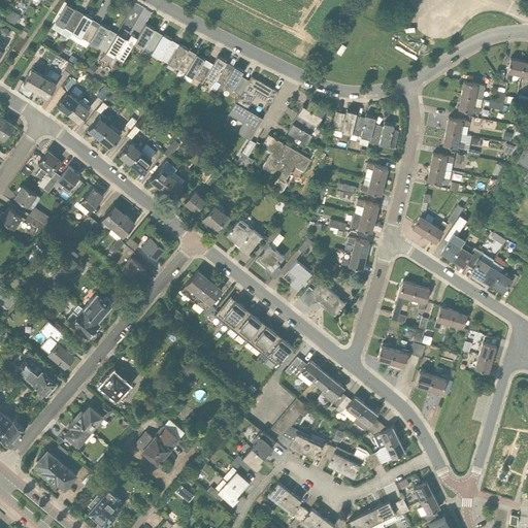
[(55,22),(64,27),(72,31),(80,17),(72,12),(75,7),(66,2),(55,22)]
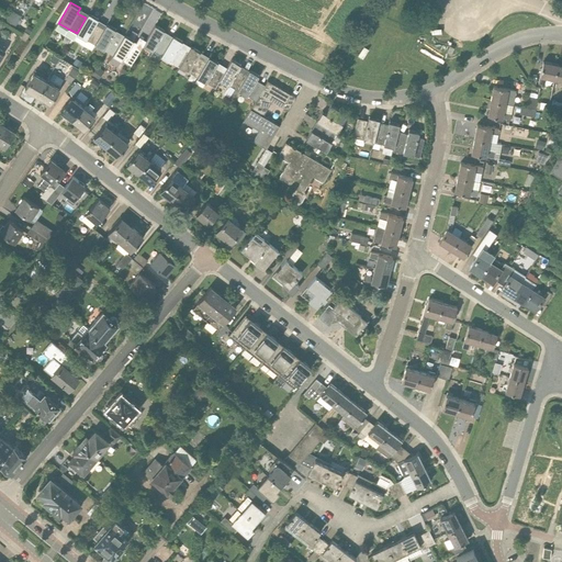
[(12,10),(7,20),(15,25),(22,15),(12,10)]
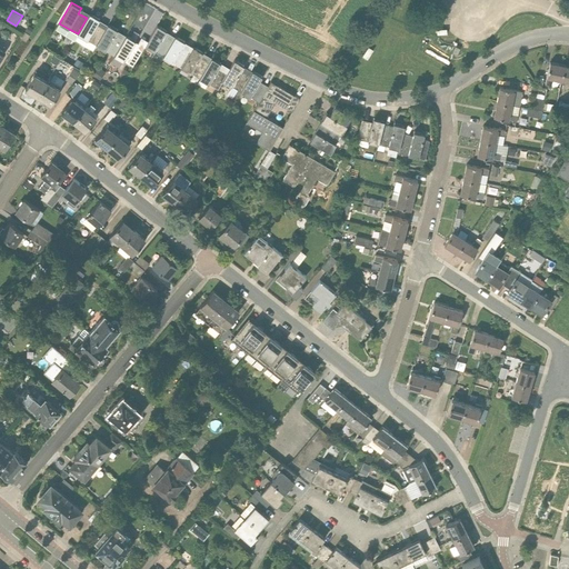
[(136,25),(146,30),(152,17),(142,11),(136,25)]
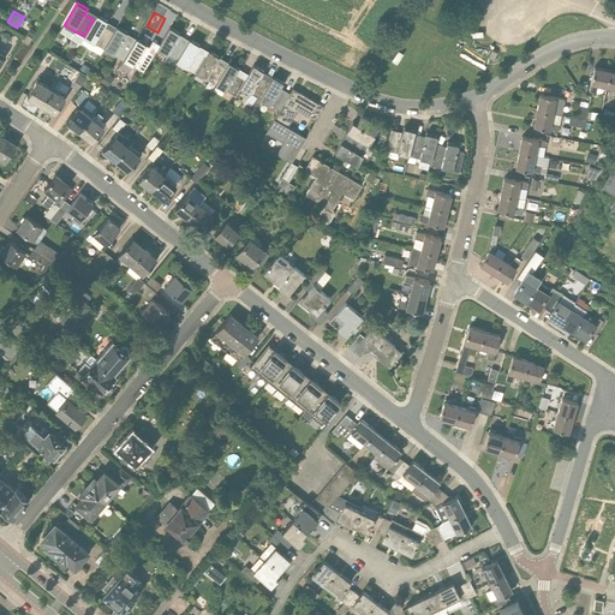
[(100,54),(103,48),(113,31),(105,25),(107,21),(97,15),(94,19),(84,36),(79,43),(100,54)]
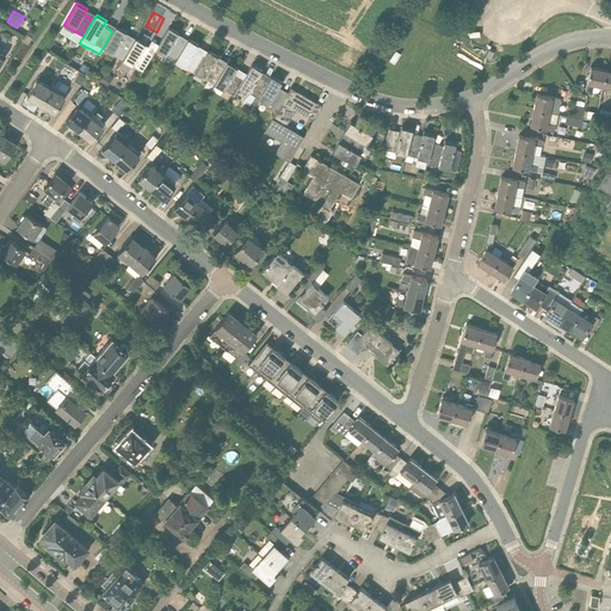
[(103,48),(123,59),(133,42),(123,37),(125,32),(116,26),(112,31),(103,48)]
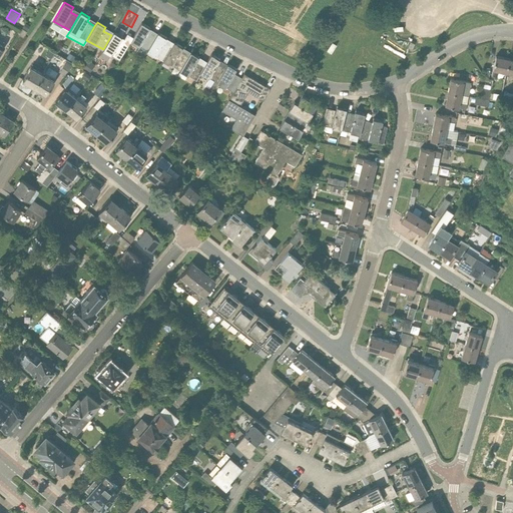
[(130,41),(139,46),(135,52),(143,57),(146,51),(147,51),(155,36),(147,32),(150,28),(141,22),(130,41)]
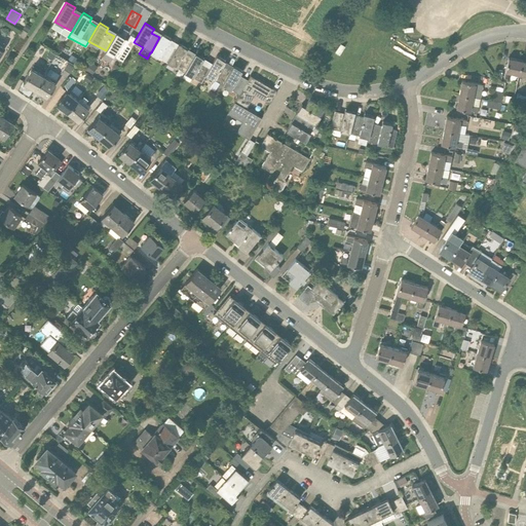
[(28,32),(23,29),(20,35),(24,38),(28,32)]
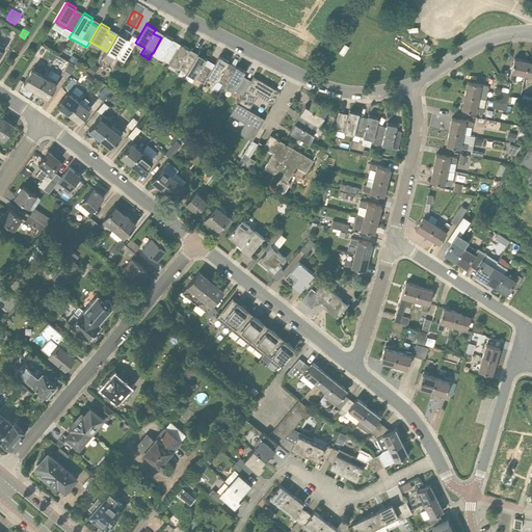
[(115,36),(107,51),(124,61),(133,47),(124,42),(127,37),(117,32),(115,36)]
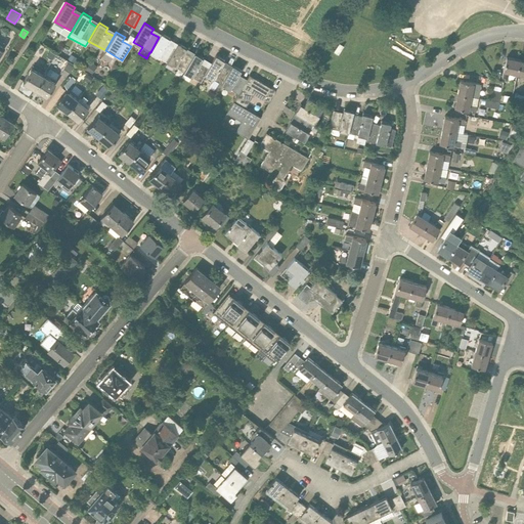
[(150,52),(167,61),(175,47),(167,42),(170,38),(161,33),(159,37),(150,52)]
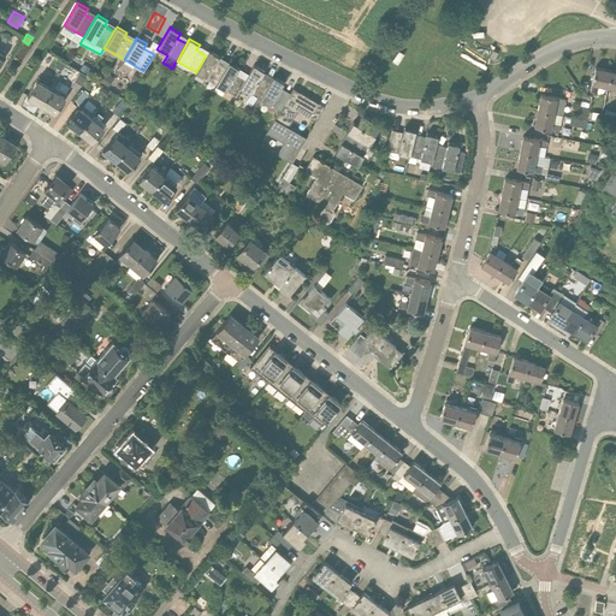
[(209,51),(206,55),(196,72),(215,84),(225,67),(217,61),(219,57),(209,51)]
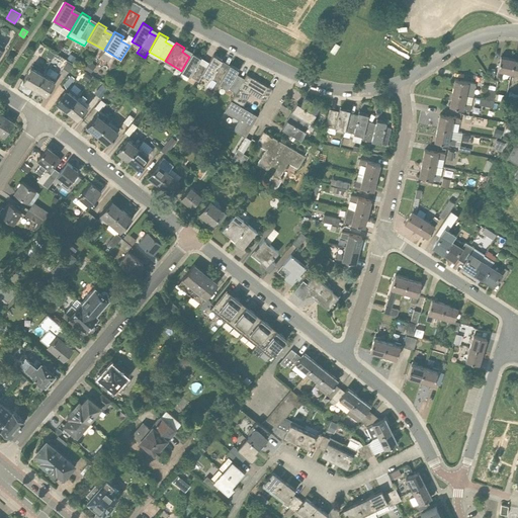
[(198,81),(202,74),(202,73),(206,67),(206,66),(198,62),(201,57),(192,52),(190,57),(189,57),(181,71),(198,81)]
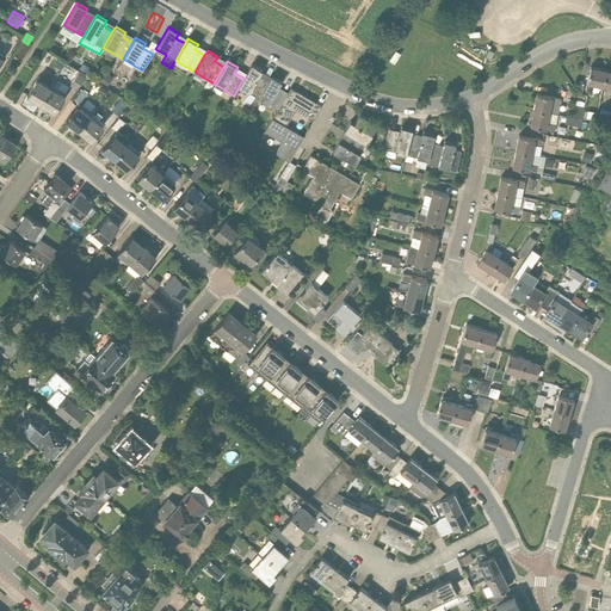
[(84,62),(79,69),(86,74),(91,67),(84,62)]
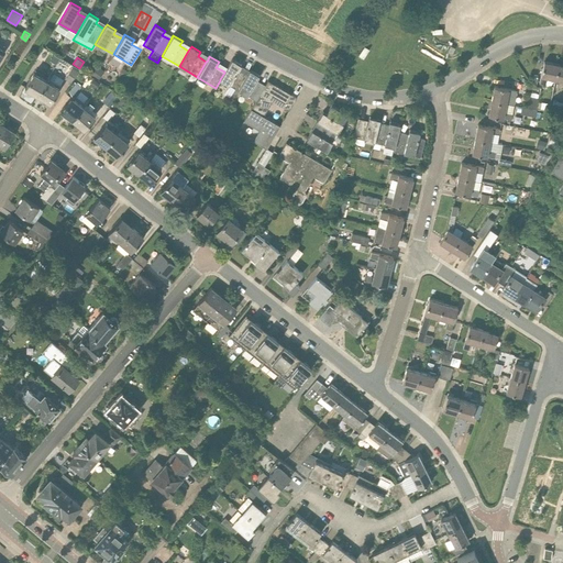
[(234,88),(239,90),(247,75),(239,69),(241,65),(232,59),(224,72),(224,73),(220,79),(220,80),(234,88)]
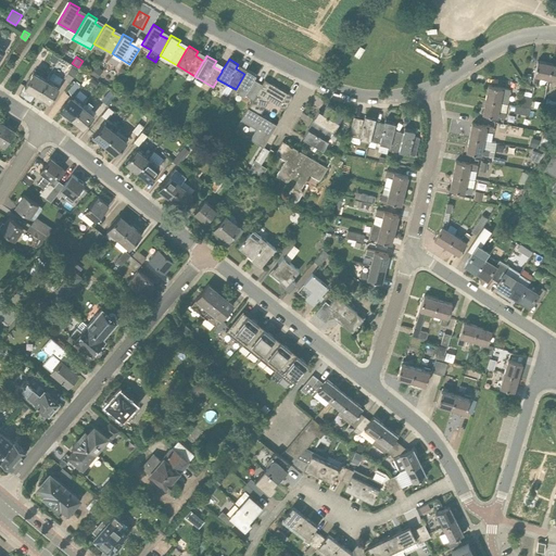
[(536,61),(532,83),(539,85),(540,76),(548,77),(552,64),(536,61)]
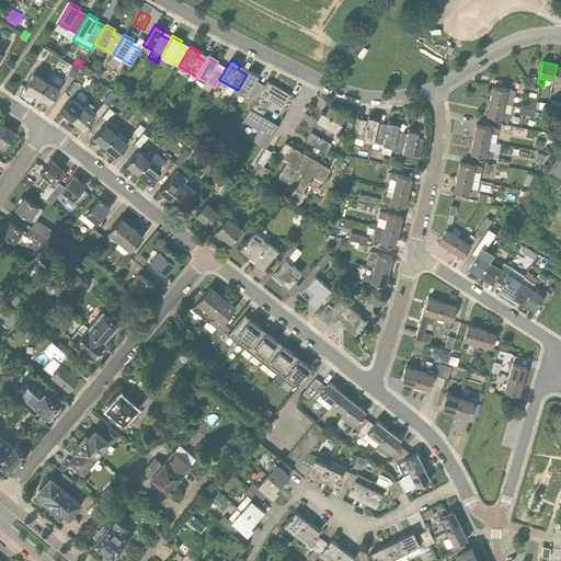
[(98,65),(95,64),(90,73),(98,79),(104,69),(98,65)]
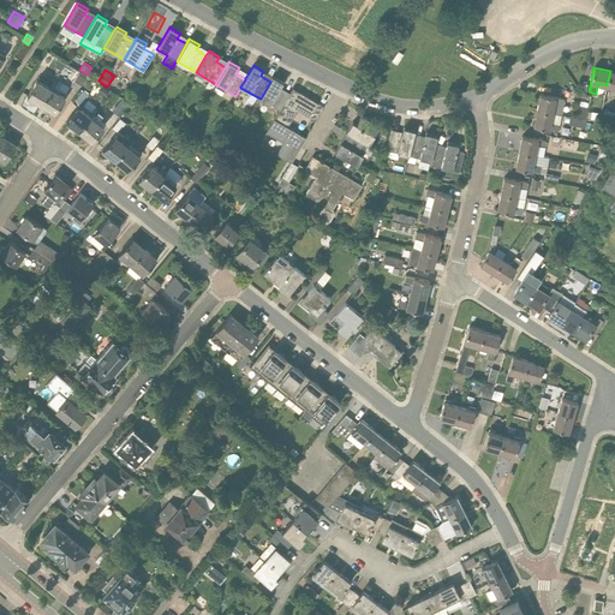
[(78,73),(70,85),(77,90),(85,78),(78,73)]
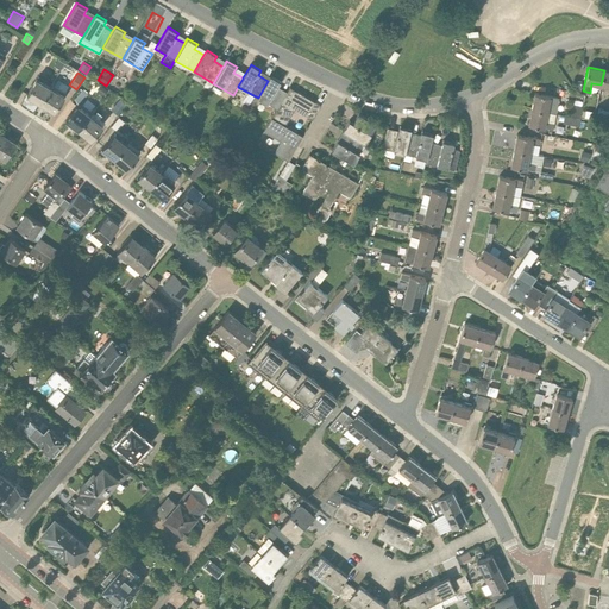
[(133,86),(139,77),(133,74),(127,82),(133,86)]
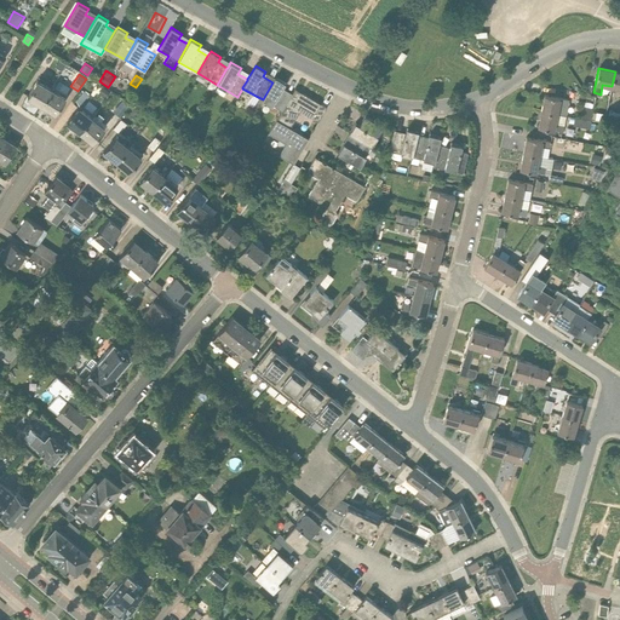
[(263,99),(282,110),(292,93),(282,89),(286,82),(275,76),(273,82),(263,99)]
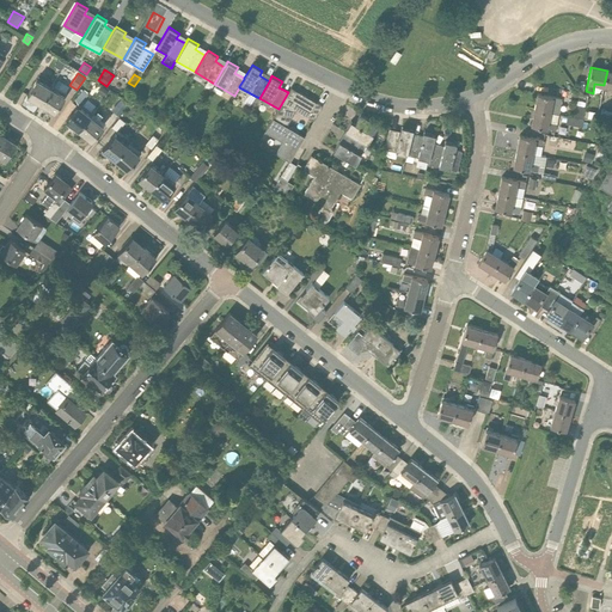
[(51,87),(37,79),(28,96),(41,104),(51,87)]
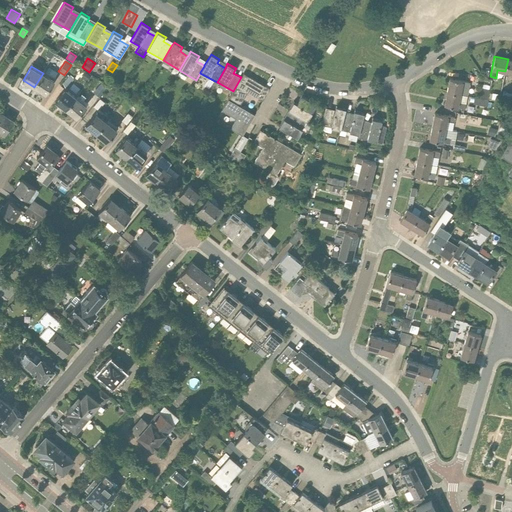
[(91,76),(85,71),(81,77),(87,82),(91,76)]
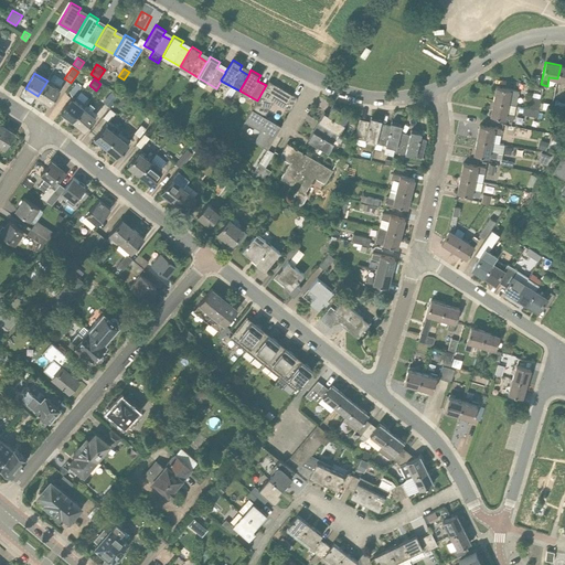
[(48,81),(38,96),(50,104),(60,88),(48,81)]
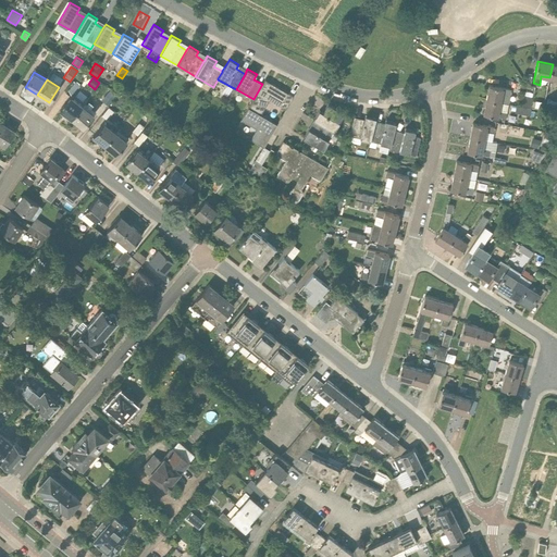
[(254,99),(248,108),(260,115),(261,115),(270,100),(276,104),(286,110),(294,97),(264,79),(262,84),(254,99)]
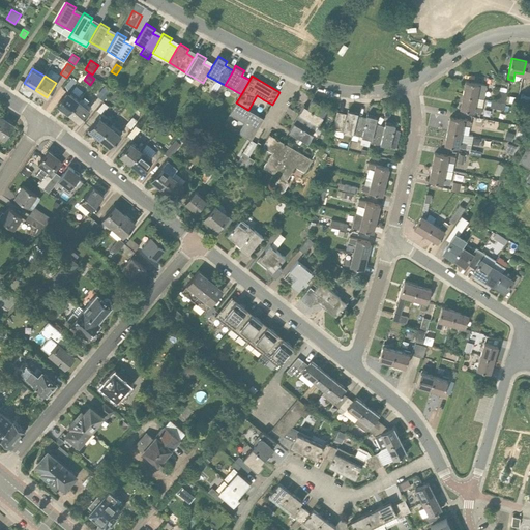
[(463,94),(477,97),(483,98),(487,85),(465,81),(463,94)]
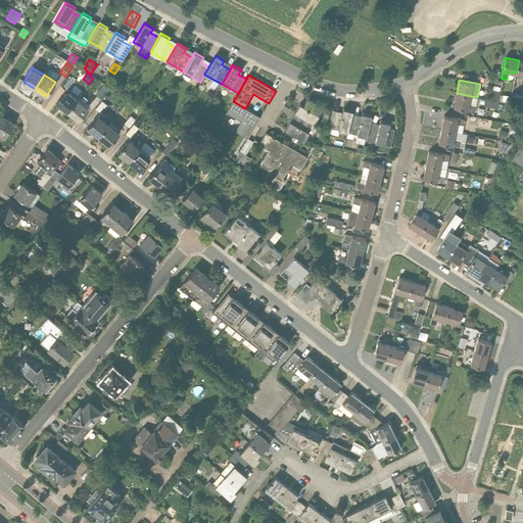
[(66,90),(56,103),(67,111),(78,99),(66,90)]
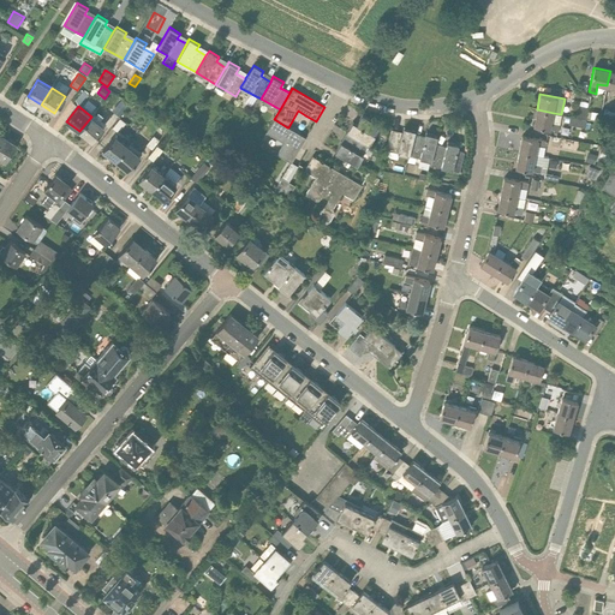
[(587,108),(578,106),(575,118),(585,119),(587,108)]
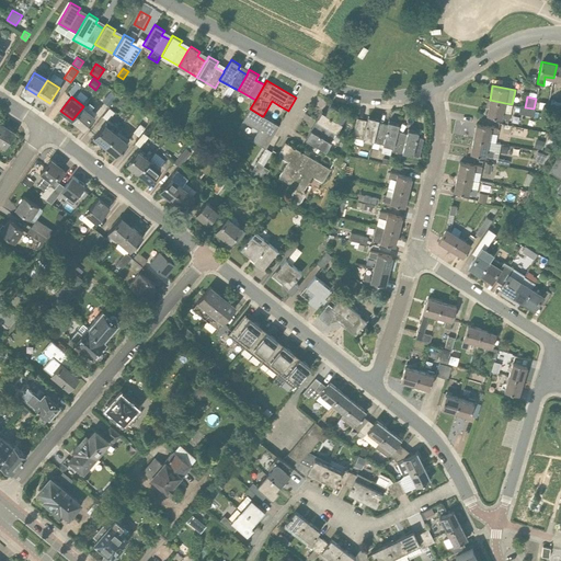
[(560,102),(552,100),(549,110),(560,113),(560,102)]
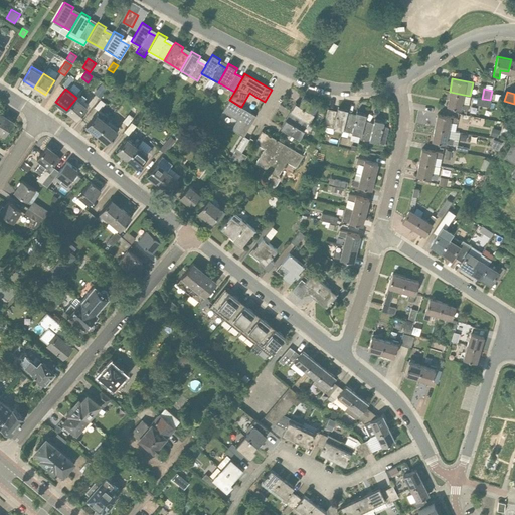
[(464,95),(450,93),(447,106),(468,109),(468,104),(469,104),(470,96),(464,95)]
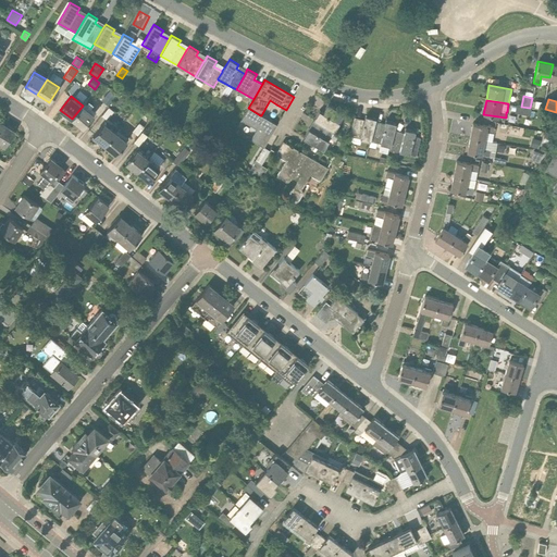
[(313,120),(318,122),(334,132),(339,123),(334,120),(339,110),(327,103),(323,112),(319,111),(313,120)]
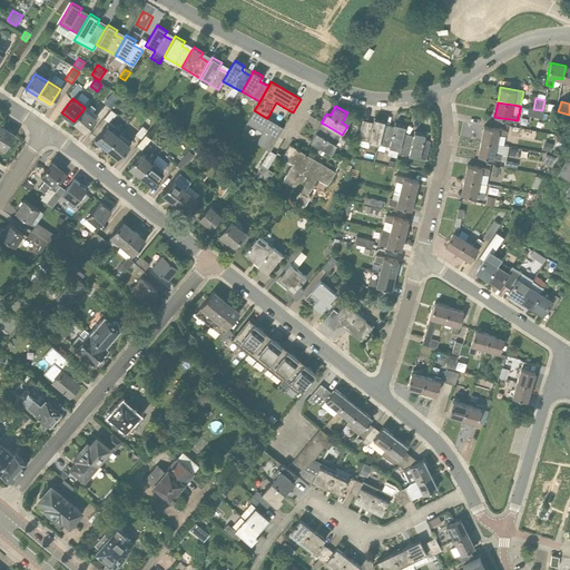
[(85,108),(74,121),(85,131),(96,117),(85,108)]
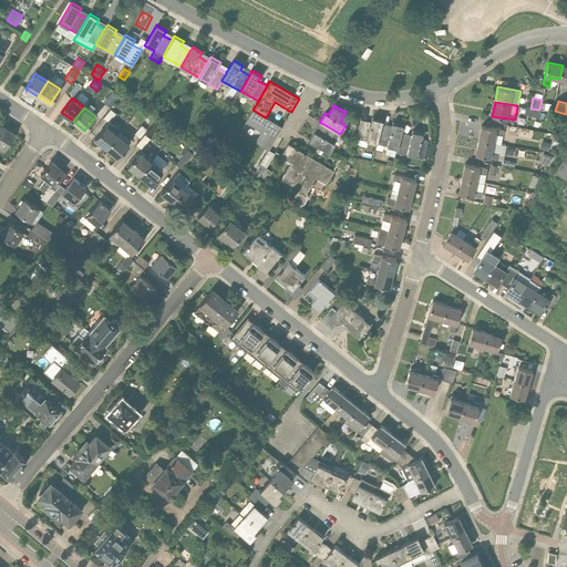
[(540,111),(526,107),(525,109),(524,113),(524,114),(539,117),(540,111)]
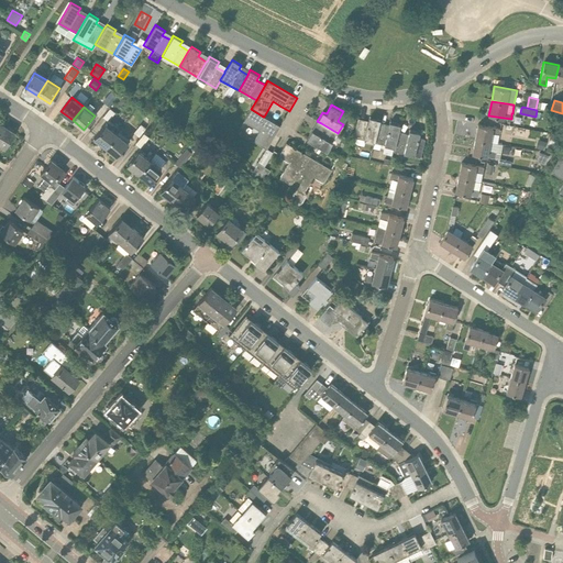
[(260,130),(253,141),(257,143),(266,148),(280,125),(271,120),(264,117),(263,117),(251,109),(244,121),(260,130)]
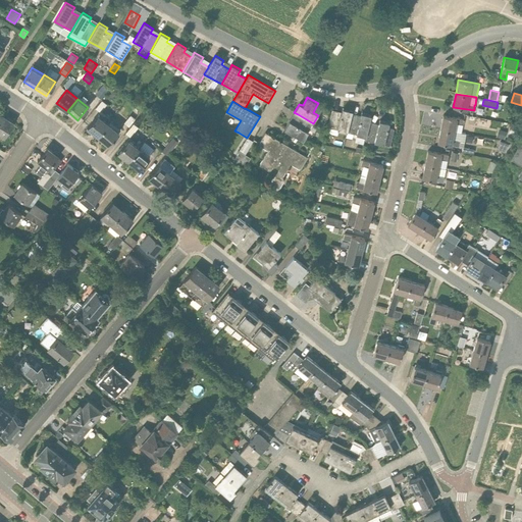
[(154,102),(151,108),(157,111),(161,105),(154,102)]
